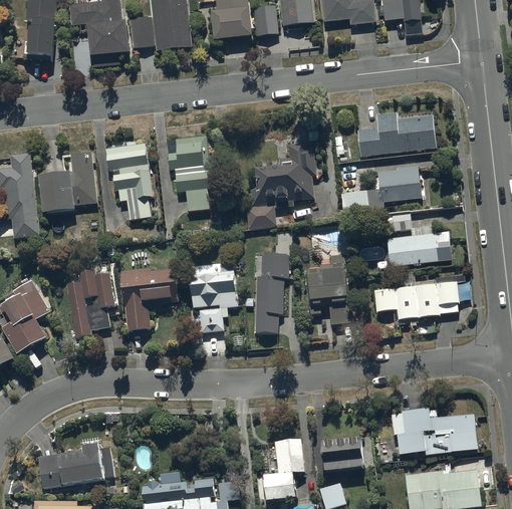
[(53,58),(56,0),(33,0),(26,0),(25,20),(30,21),(28,57),(53,58)]
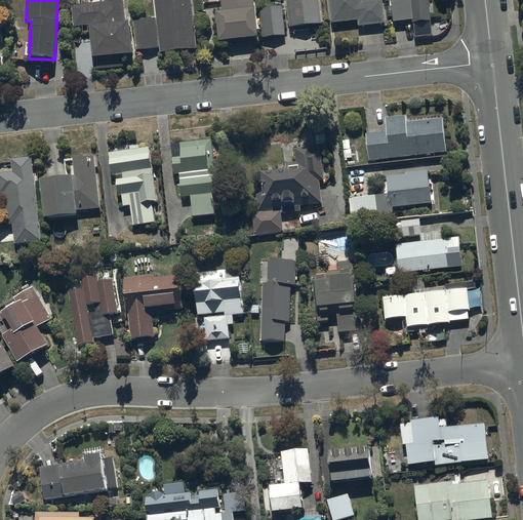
[(104,0),(104,1),(71,4),(73,26),(89,25),(93,68),(124,65),(123,56),(132,55),(128,22),(125,23),(123,0),(104,0)]
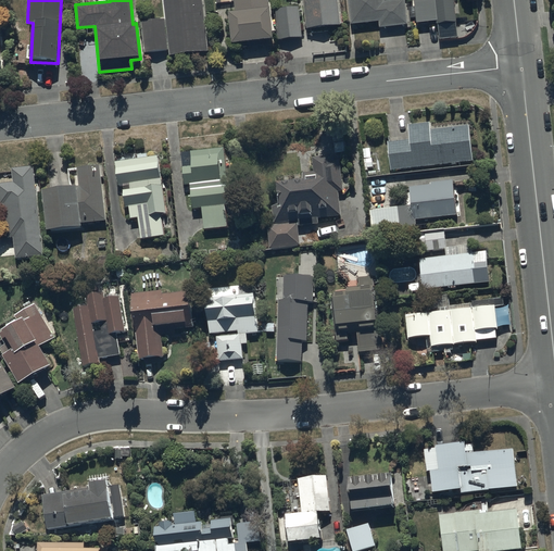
[(163,0),(165,17),(140,20),(142,52),(168,50),(170,54),(205,51),(200,0),(163,0)]
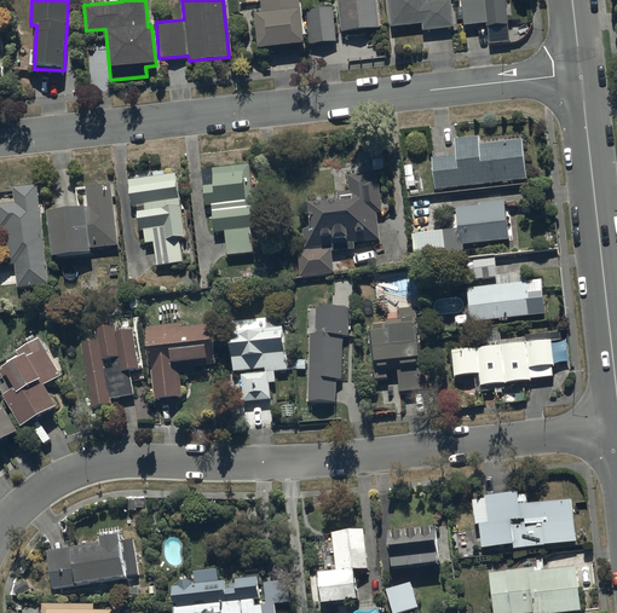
[(258,0),(259,6),(253,6),(257,41),(303,36),(299,0),(297,0),(258,0)]
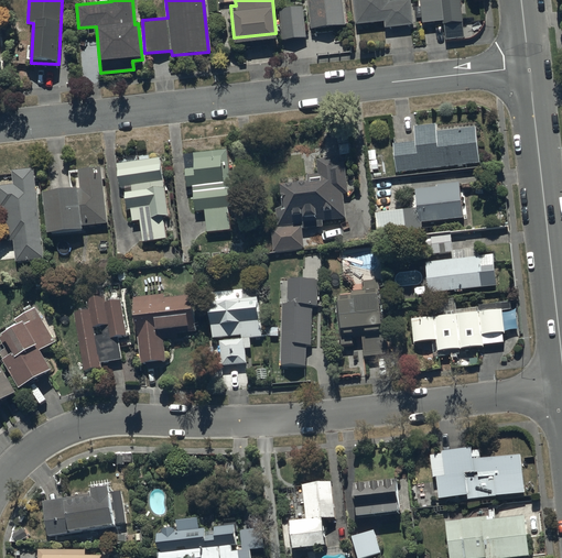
[(301,0),(277,2),(280,34),(304,31),(301,0)]
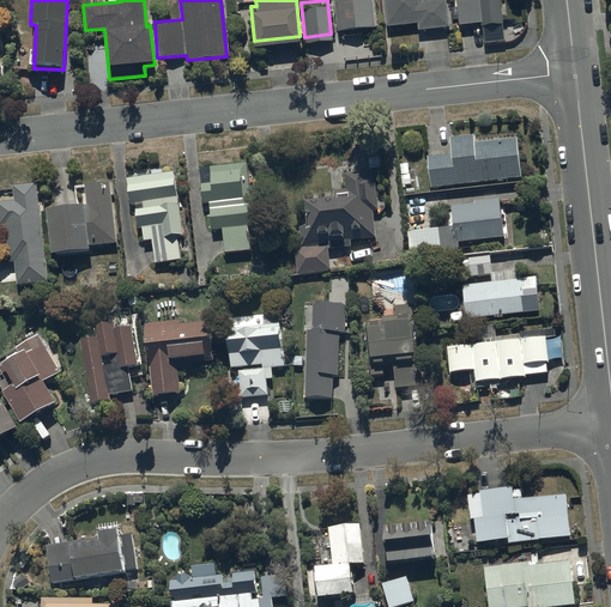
[(333,0),(336,25),(374,20),(371,0),(333,0)]
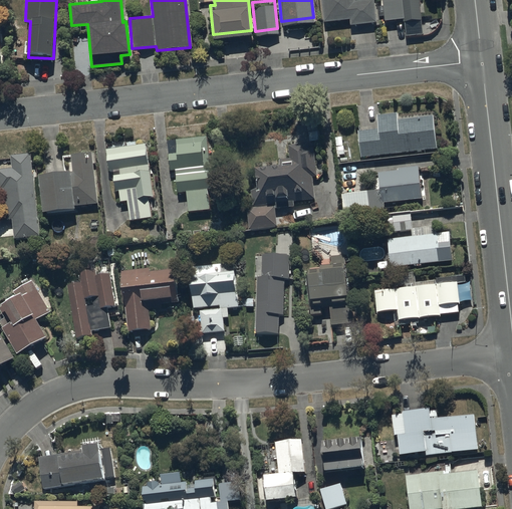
[(321,0),(323,17),(348,14),(349,20),(375,17),(373,0),(321,0)]
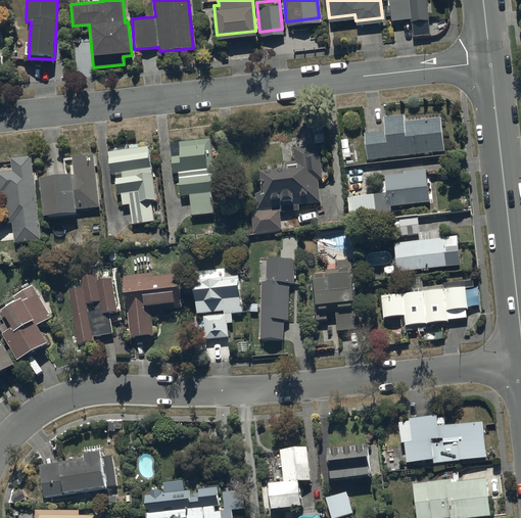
[(383,0),(384,10),(389,9),(390,15),(410,13),(410,17),(427,15),(425,0),(383,0)]
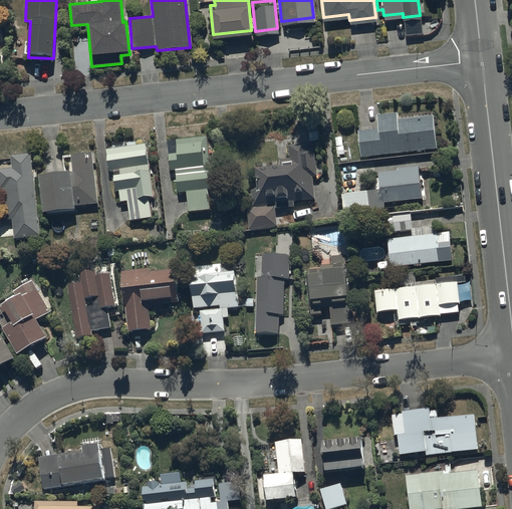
[(377,129),(358,131),(360,155),(435,148),(432,116),(397,120),(396,112),(376,113),(377,129)]
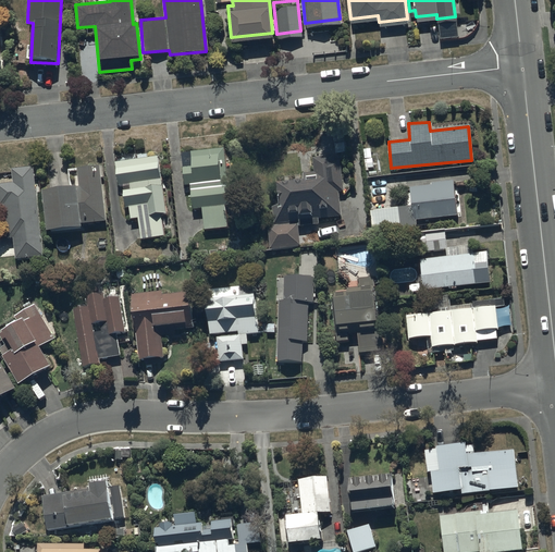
[(223,147),(189,150),(190,166),(182,167),(183,184),(189,184),(192,208),(201,207),(202,229),(226,227),(224,204),(229,204),(223,147)]
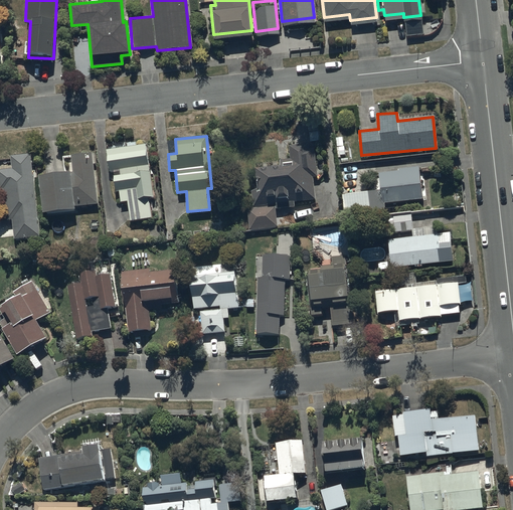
[(308,142),(288,144),(289,158),(280,159),(281,169),(274,170),(274,168),(267,169),(267,170),(257,171),(259,190),(251,191),(253,204),(245,205),(247,228),(277,226),(275,207),(294,205),(294,200),(314,198),(312,176),(316,175),(313,146),(308,146),(308,142)]
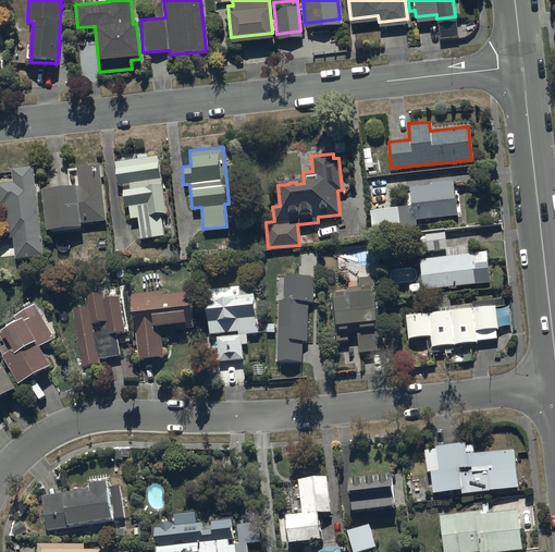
[(156,155),(113,162),(118,184),(121,184),(124,207),(127,207),(130,219),(136,218),(139,238),(163,234),(160,215),(165,213),(156,155)]
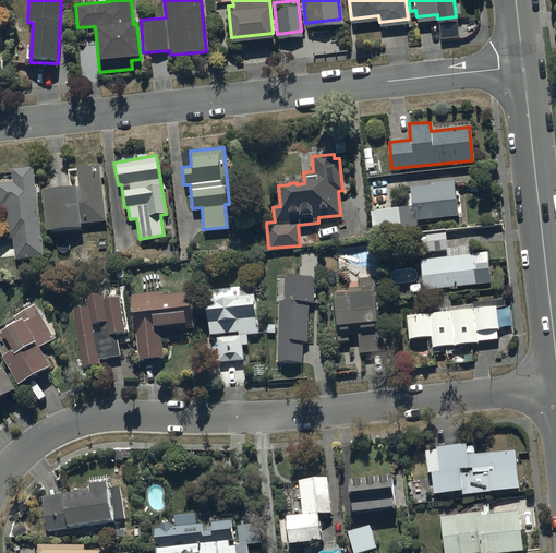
[(73,190),(43,192),(47,231),(84,227),(83,223),(105,220),(99,165),(75,167),(77,185),(73,187),(73,190)]
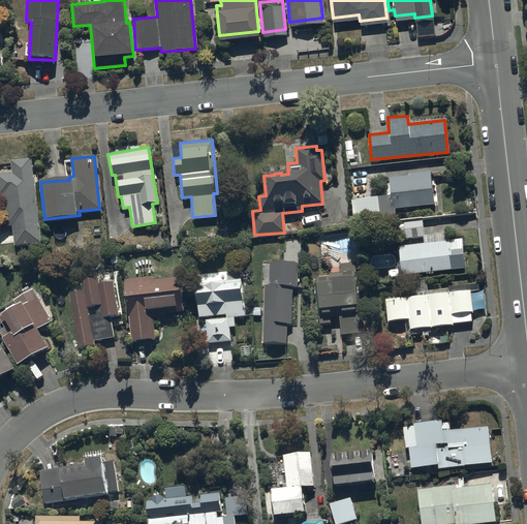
[(11,173),(0,173),(0,223),(12,222),(14,244),(40,241),(31,157),(10,158),(11,173)]
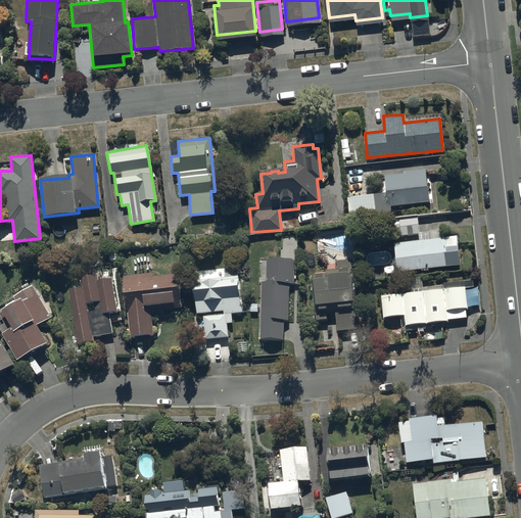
[(405,175),(384,176),(385,194),(347,197),(348,219),(391,216),(390,205),(428,203),(426,169),(405,171),(405,175)]
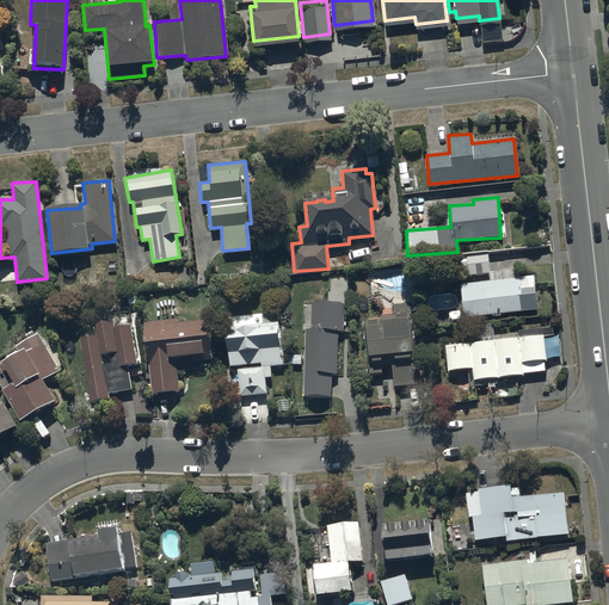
[(488,281),(460,283),(460,284),(462,315),(536,308),(533,275),(518,276),(517,269),(488,272),(488,281)]
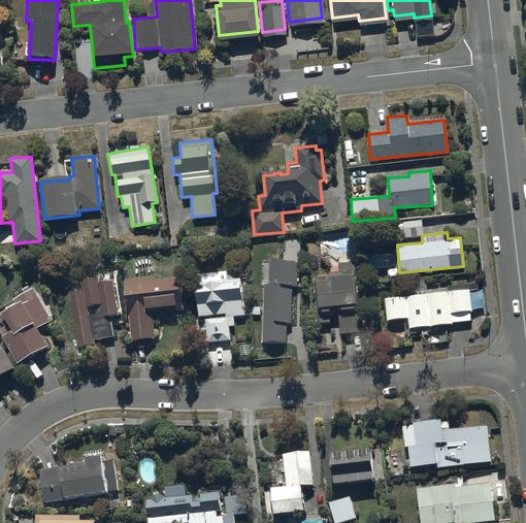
[(297,261),(267,260),(267,284),(263,284),(262,341),(286,342),(287,323),(290,323),(291,286),(296,286),(297,261)]
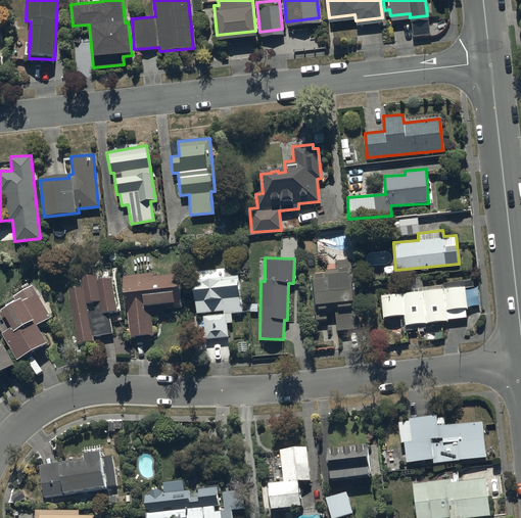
[(326,309),(334,309),(337,331),(357,330),(349,261),(335,261),(336,269),(324,269),(324,273),(314,273),(315,320),(327,319),(326,309)]
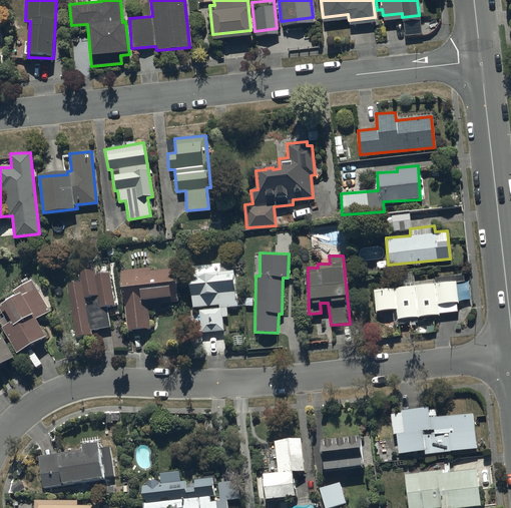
[(148,265),(121,268),(126,333),(151,331),(148,307),(161,305),(160,301),(178,298),(174,266),(149,269),(148,265)]
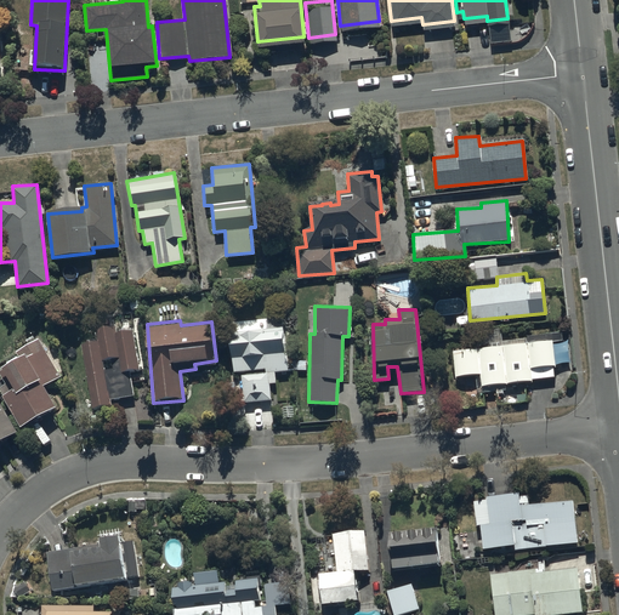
[(282,325),(230,331),(233,373),(239,373),(243,402),(271,399),(270,383),(274,383),(274,373),(287,371),(282,325)]
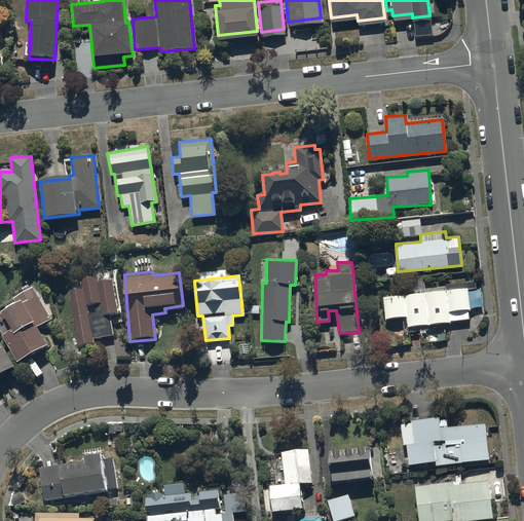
[(113,334),(110,315),(117,313),(111,278),(98,281),(97,276),(80,280),(81,288),(68,290),(77,345),(94,342),(94,338),(113,334)]
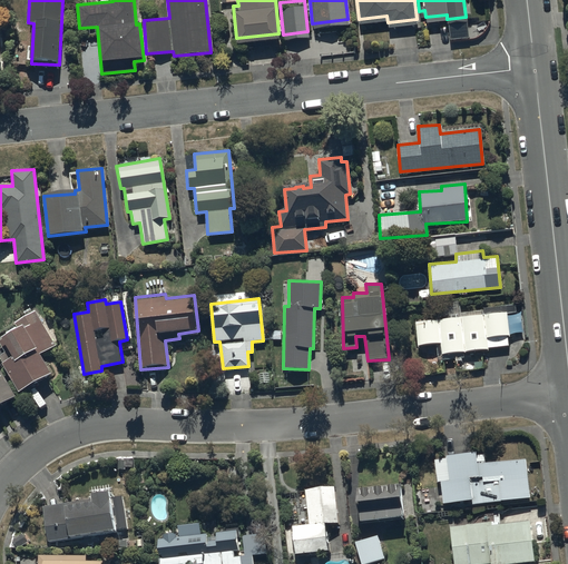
[(507,336),(510,336),(508,314),(515,313),(513,304),(482,307),(482,309),(459,312),(458,299),(439,302),(441,317),(414,319),(415,345),(441,343),(441,353),(488,348),(488,345),(507,344),(507,336)]
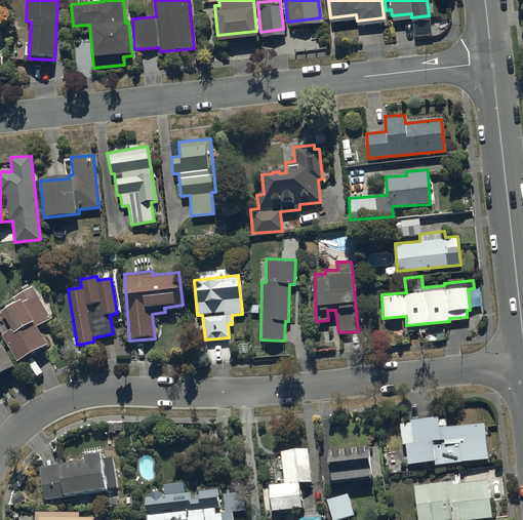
[(16,303),(0,312),(0,318),(4,325),(0,327),(0,329),(18,363),(47,347),(36,326),(51,318),(33,286),(13,297),(16,303)]
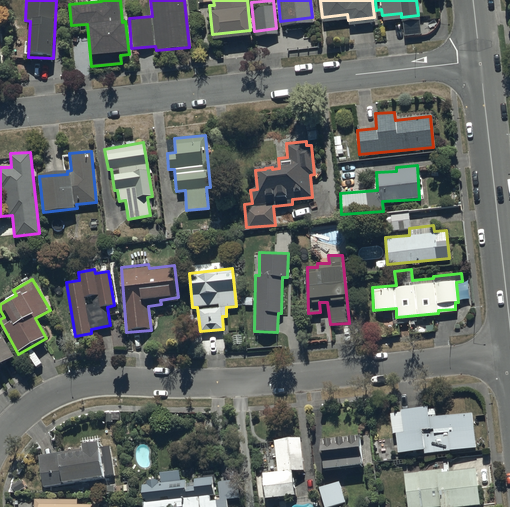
[(0,366),(14,359),(0,334),(0,366)]
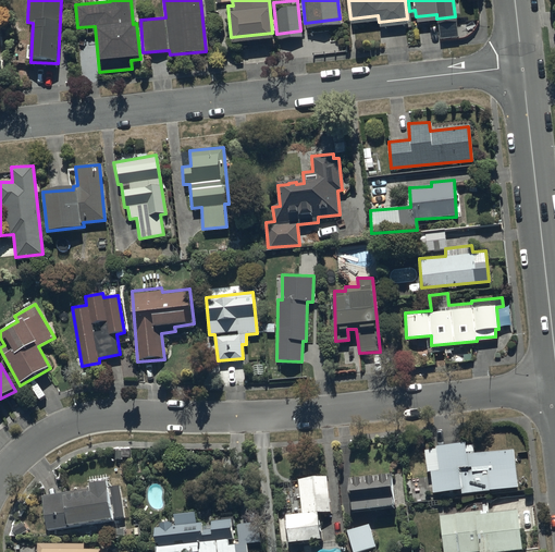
[(433,442),(422,443),(424,466),(429,466),(431,487),(458,483),(459,488),(516,481),(512,443),(472,448),(471,438),(464,439),(463,437),(433,440),(433,442)]
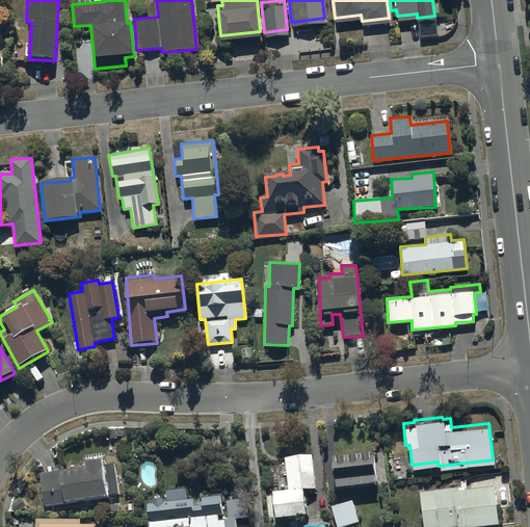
[(372,446),(330,450),(334,485),(375,481),(372,446)]
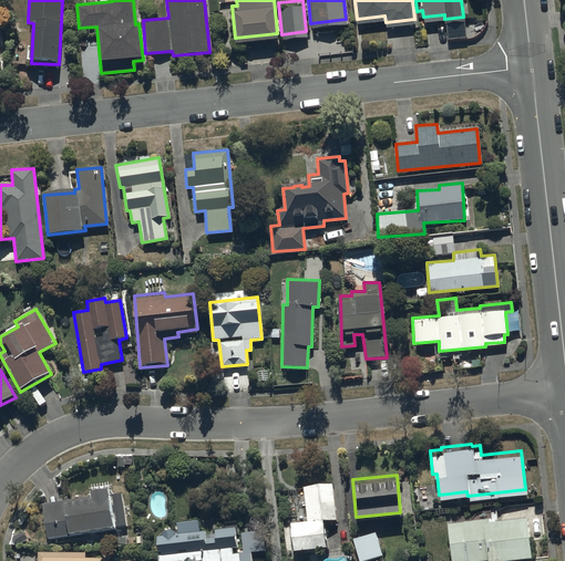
[(305,517),(288,518),(291,546),(325,541),(322,516),(336,515),(330,476),(300,479),(305,517)]
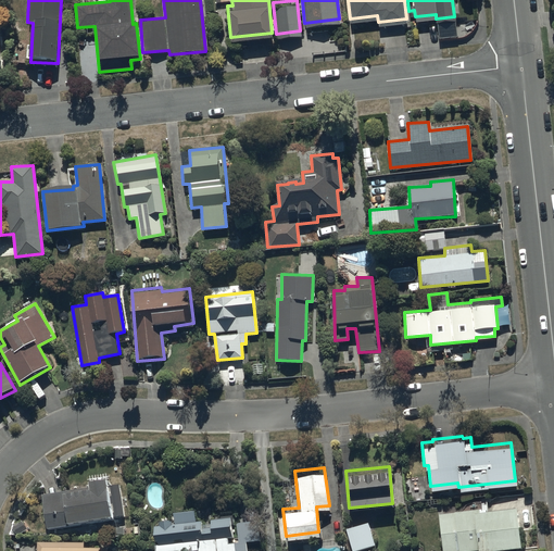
[(118,481),(40,492),(45,529),(113,520),(113,517),(124,516),(118,481)]
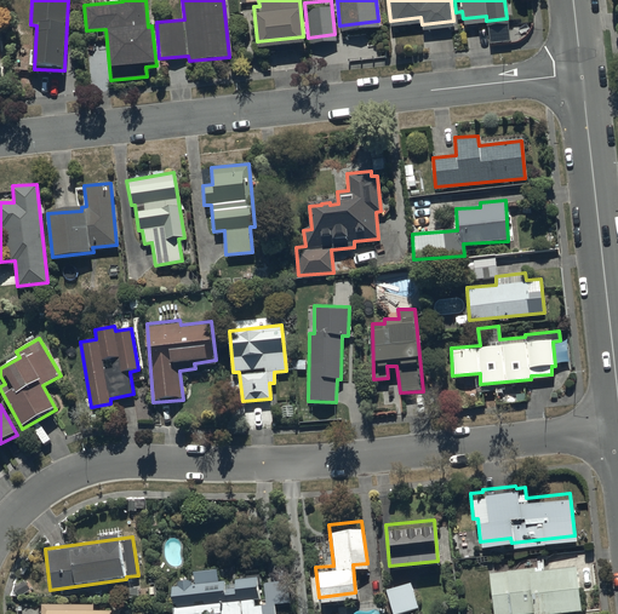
[(533,560),(486,566),(492,612),(532,607),(533,610),(581,604),(574,560),(533,564),(533,560)]
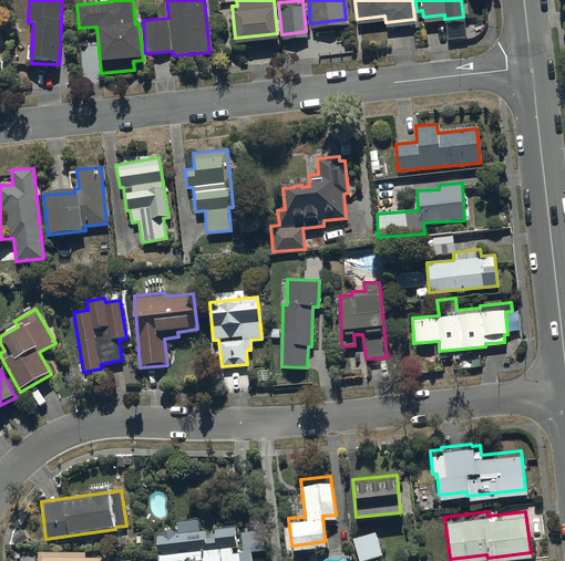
[(264,550),(262,529),(235,532),(235,526),(215,527),(215,537),(206,537),(205,529),(198,529),(197,520),(177,522),(177,533),(173,533),(173,530),(162,531),(162,534),(156,536),(158,560),(195,560),(202,560),(201,560),(267,560),(255,560),(252,560),(250,551),(264,550)]
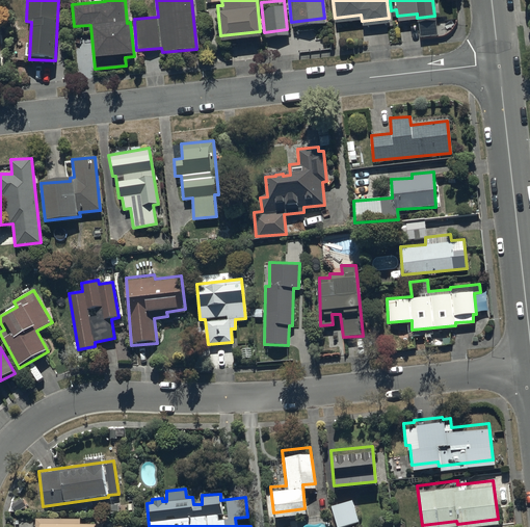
[(350,496),(329,501),(336,525),(356,519),(350,496)]
